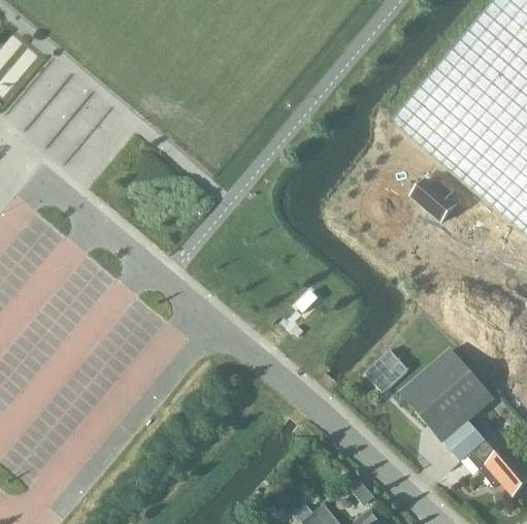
[(526,237),(526,0),(491,0),(389,120),(526,237)]
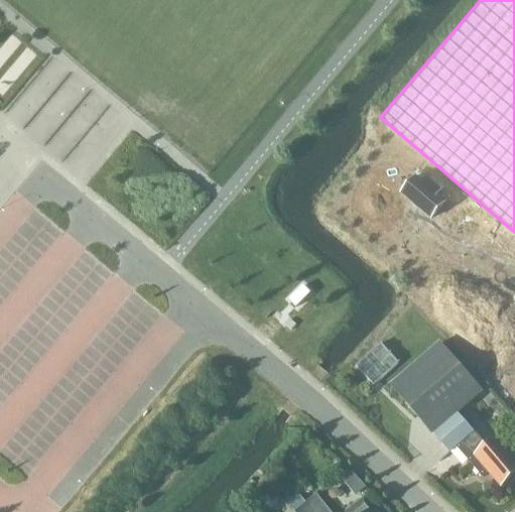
[(2,44),(0,45),(0,77),(17,60),(2,44)]
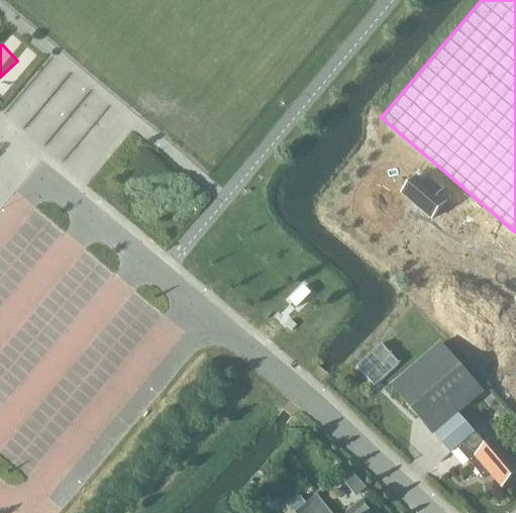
[(0,165),(11,176),(21,166),(0,145),(0,165)]
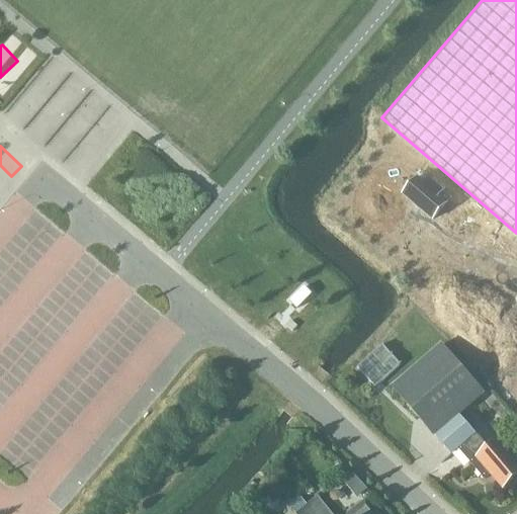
[(402,191),(431,216),(446,199),(439,193),(443,189),(427,176),(424,180),(417,174),(402,191)]
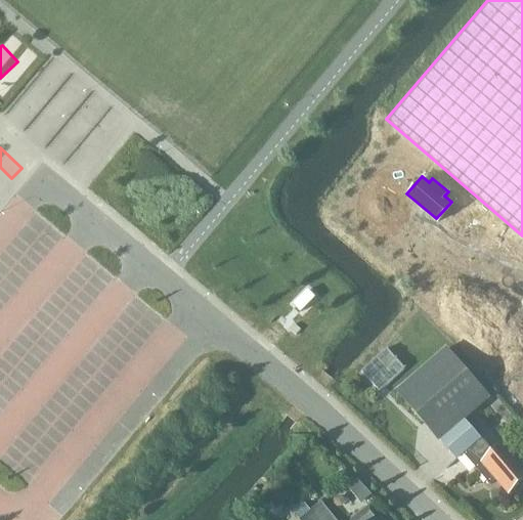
[(300,309),(314,294),(307,287),(292,302),(294,304),(299,308),(300,309)]
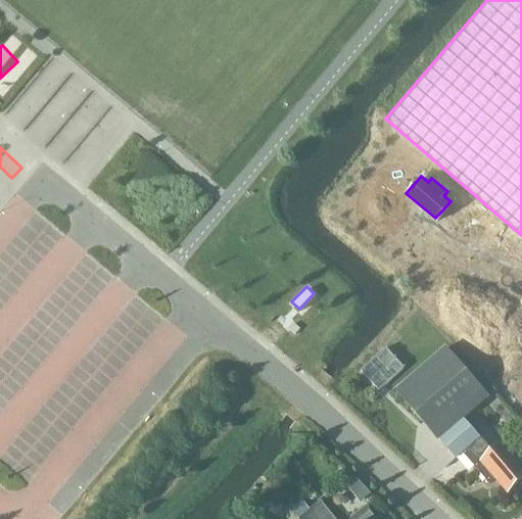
[(469,348),(521,398),(521,336),(500,316),(469,348)]
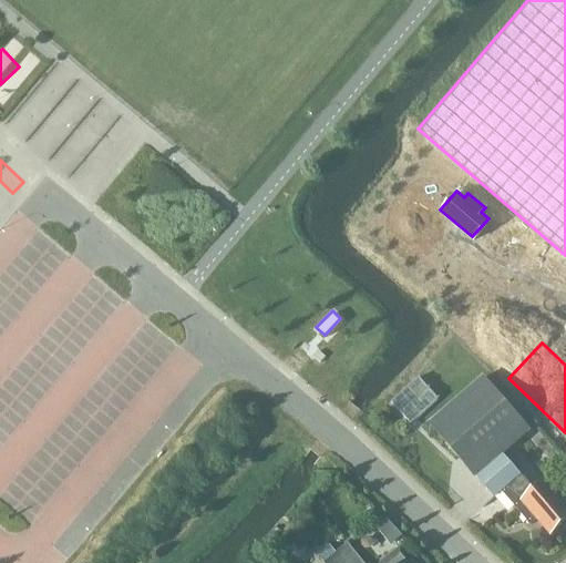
[(436,385),(423,362),(395,379),(410,401),(436,385)]
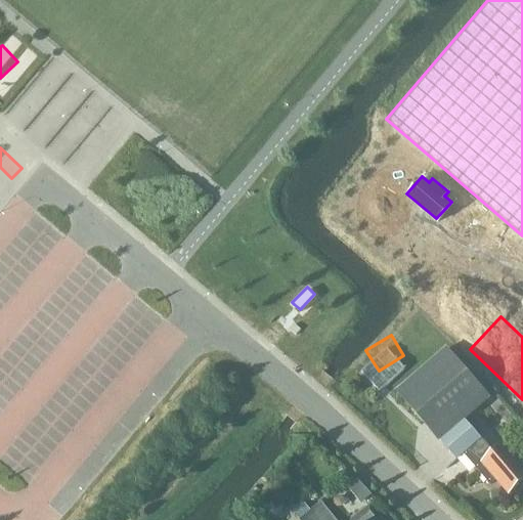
[(508,491),(522,477),(522,465),(505,444),(494,452),(464,417),(488,396),(446,346),(396,389),(455,458),(464,451),(489,482),(495,477),(508,491)]
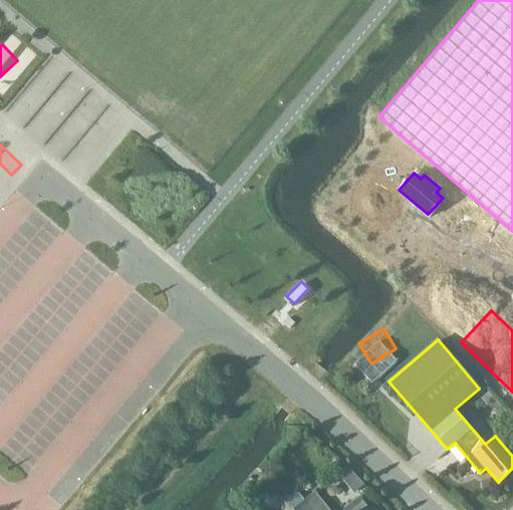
[(304,499),(313,509),(331,509),(315,490),(304,499)]
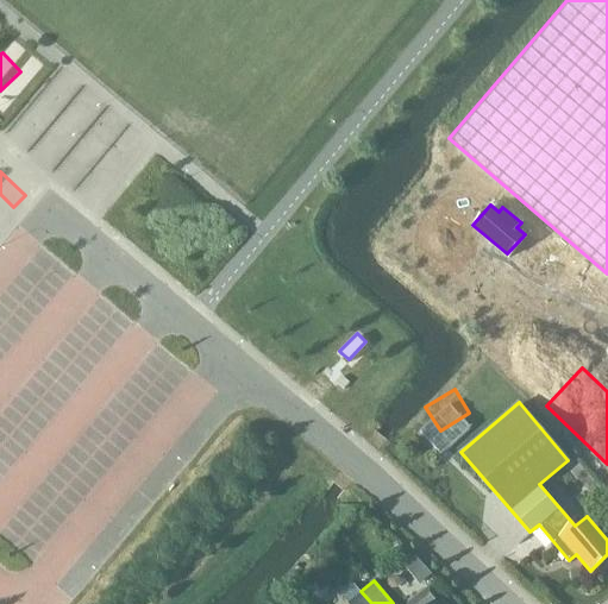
[(430,585),(407,603),(436,603),(440,598),(430,585)]
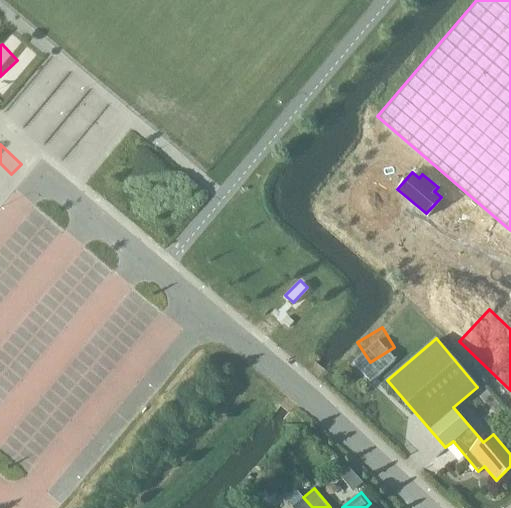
[(312,507),(303,497),(292,505),(294,507),(312,507)]
